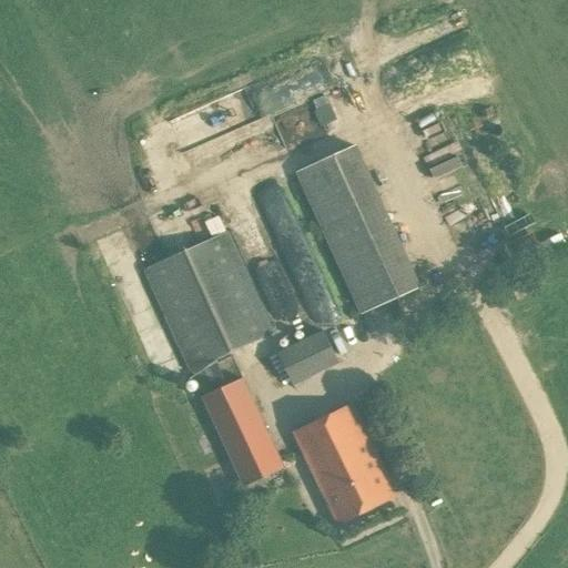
[(354,145),(296,172),(363,315),(421,288),(354,145)]
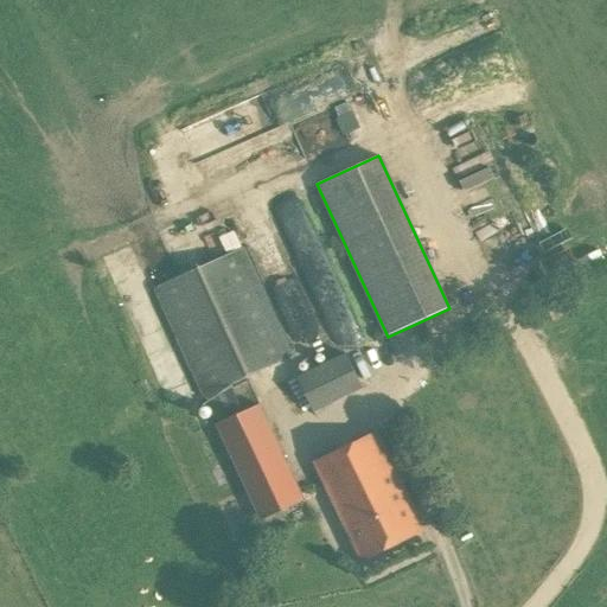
[(483,195),(512,177),(506,166),(477,184),(483,195)]
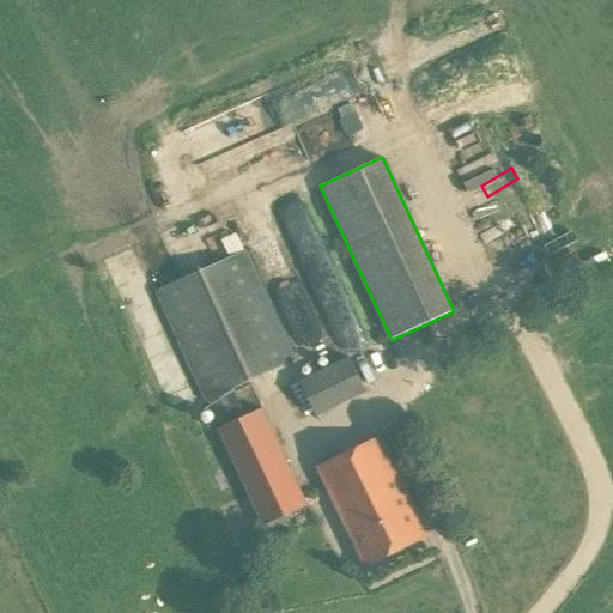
[(360,339),(309,196),(281,206),(298,253),(267,263),(298,349),(327,338),(331,350),(360,339)]
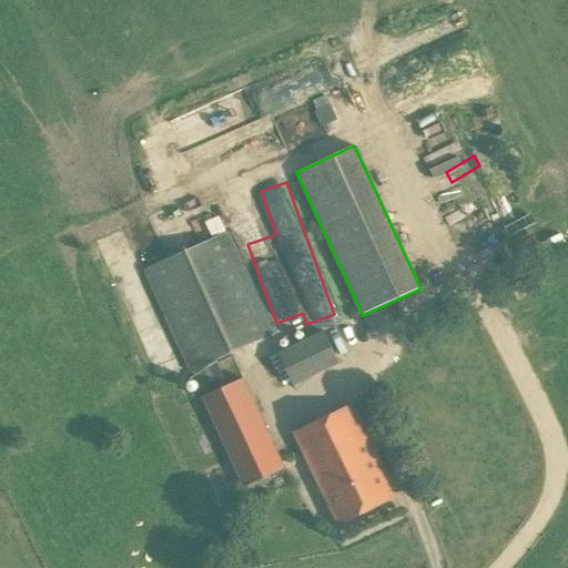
[(204,396),(202,396),(243,487),(284,468),(242,378),(226,385),(214,358),(273,332),(227,233),(144,271),(189,369),(191,368),(204,396)]
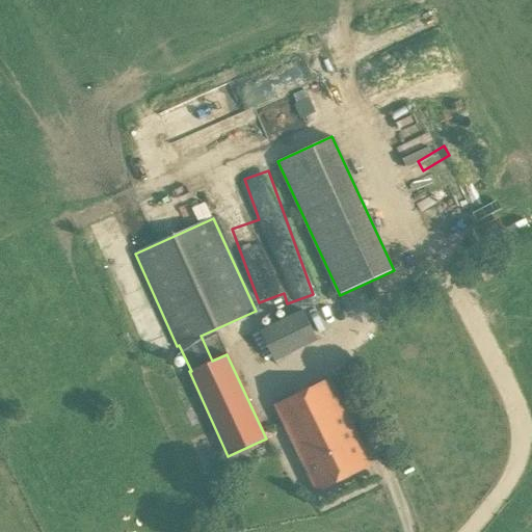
[(511,241),(531,236),(531,218),(507,224),(511,241)]
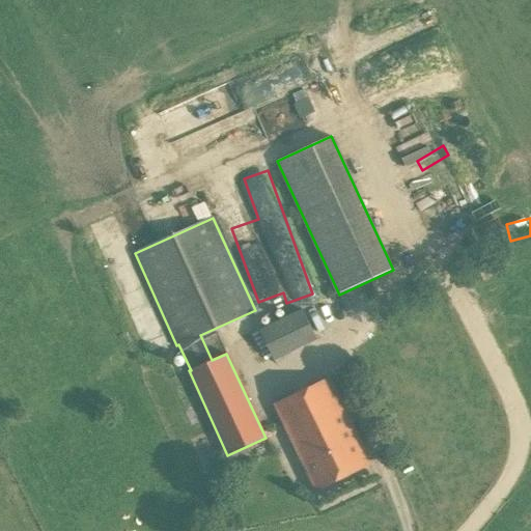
[(317,340),(302,309),(259,330),(274,361),(317,340)]
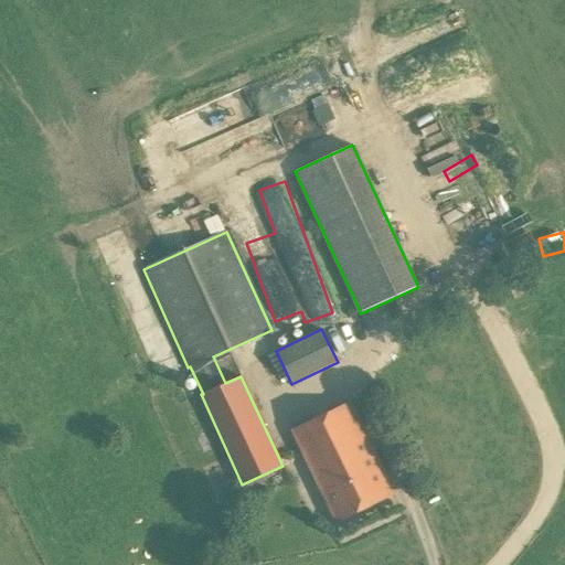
[(350,402),(291,429),(336,521),(394,492),(350,402)]
